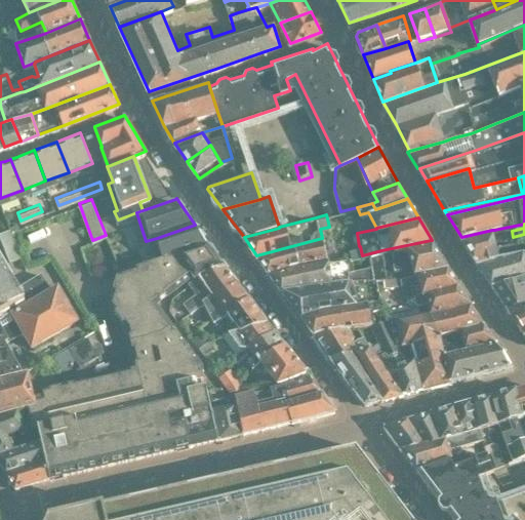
[(195,225),(157,238),(162,253),(161,253),(162,256),(207,240),(195,225)]
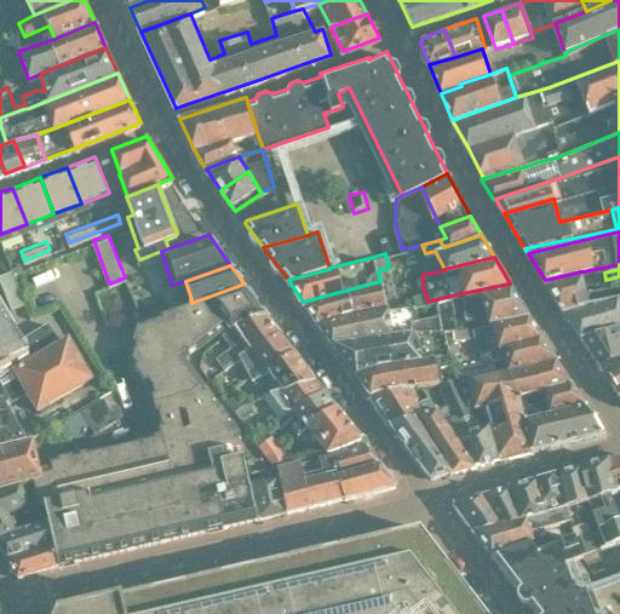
[(0,271),(0,276),(11,305),(24,300),(11,268),(0,271)]
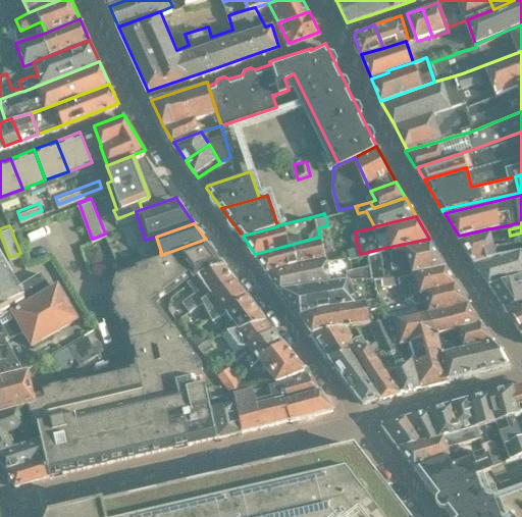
[(494,243),(491,228),(489,228),(459,236),(473,258),(515,249),(514,239),(494,243)]
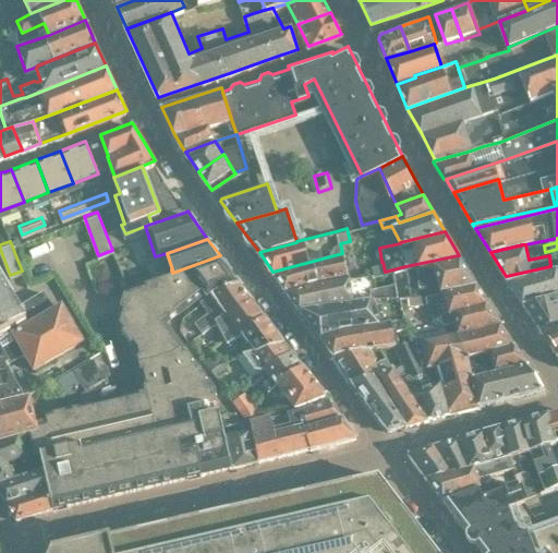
[(343,252),(342,253),(273,272),(287,290),(351,277),(350,275),(348,276),(343,254),(343,252)]
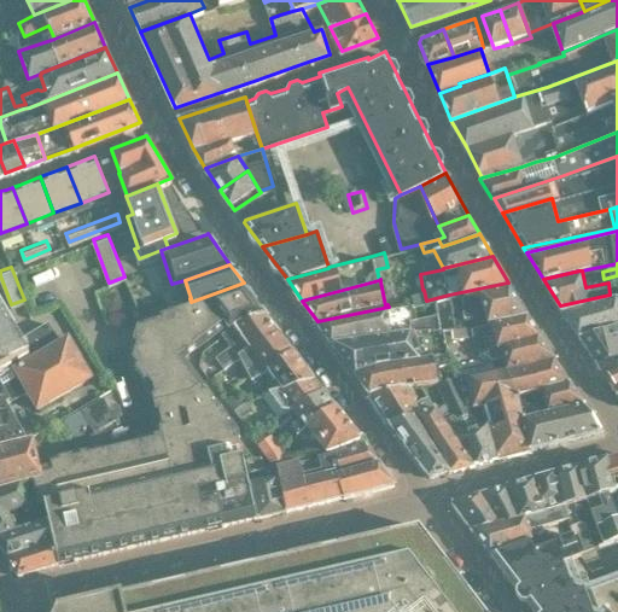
[(161,430),(50,455),(50,456),(38,460),(41,473),(33,476),(42,518),(40,519),(47,538),(57,560),(256,514),(246,468),(237,427),(181,353),(225,320),(228,324),(237,316),(244,312),(261,307),(244,283),(191,302),(161,312),(139,319),(128,355),(150,383),(161,430)]
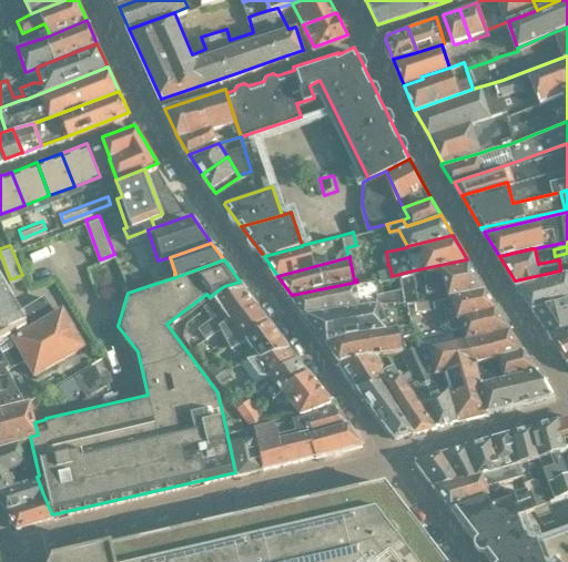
[(466,259),(413,271),(418,300),(435,298),(484,287),(478,277),(477,278),(466,259)]
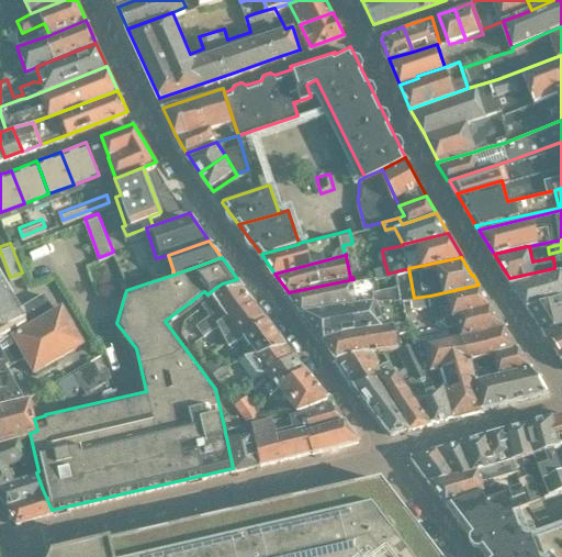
[(385,264),(384,264),(373,266),(375,275),(377,275),(388,274),(385,264)]
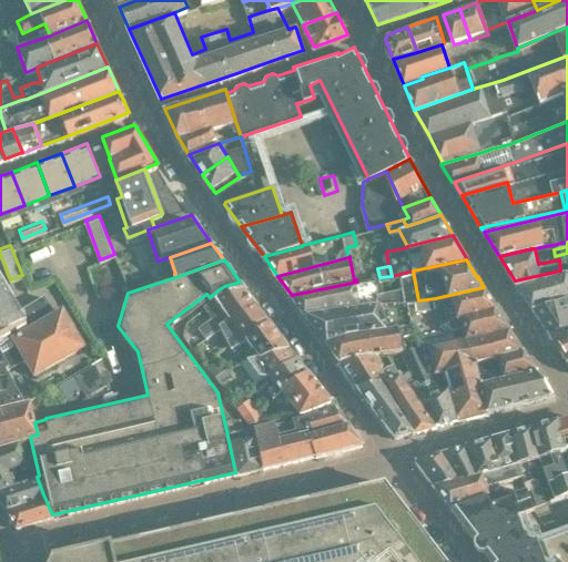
[(0,316),(17,309),(12,303),(14,302),(0,267),(0,316)]
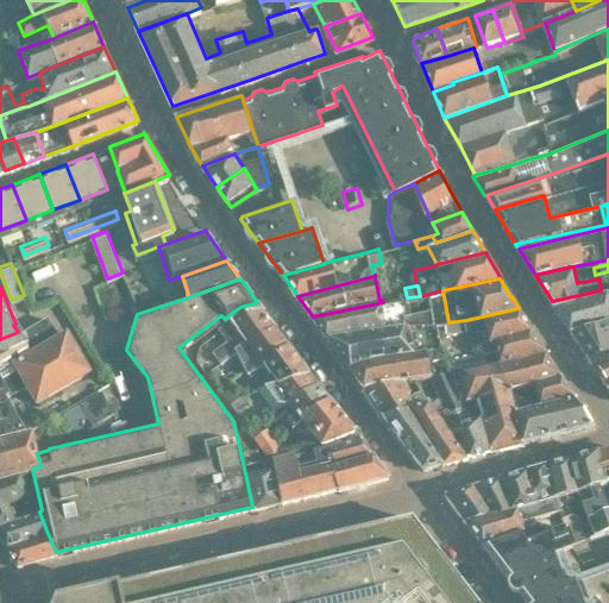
[(601,290),(552,301),(571,330),(608,318),(608,291),(608,289),(601,290)]
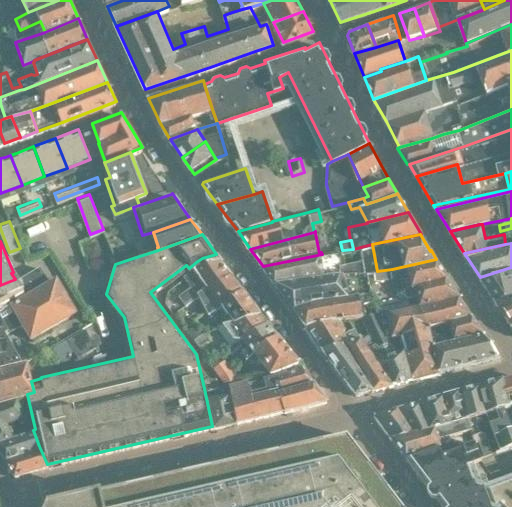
[(342,250),(322,254),(263,266),(272,279),(276,284),(342,273),(363,271),(361,260),(345,263),(343,250),(342,250)]
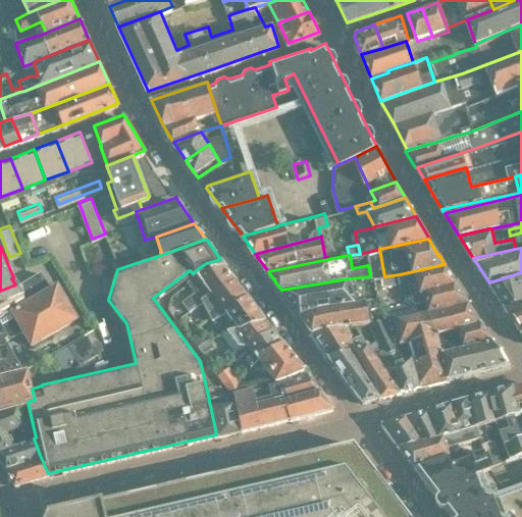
[(195,289),(181,298),(190,308),(202,299),(203,300),(203,299),(201,297),(207,294),(217,287),(219,290),(235,278),(220,259),(206,263),(200,267),(193,273),(188,278),(190,281),(195,289)]
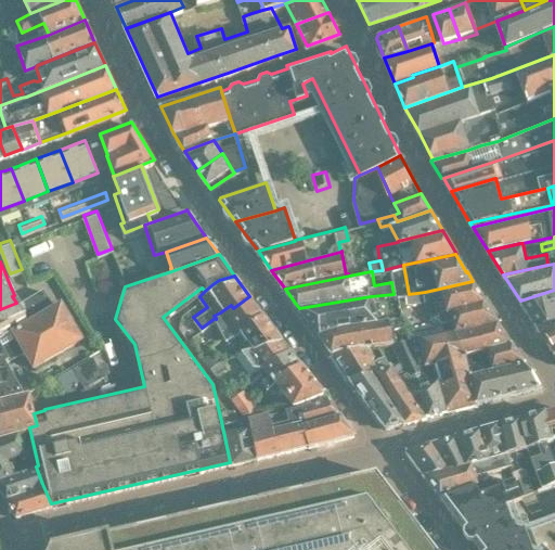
[(485,301),(473,281),(425,292),(427,302),(442,297),(446,309),(485,301)]
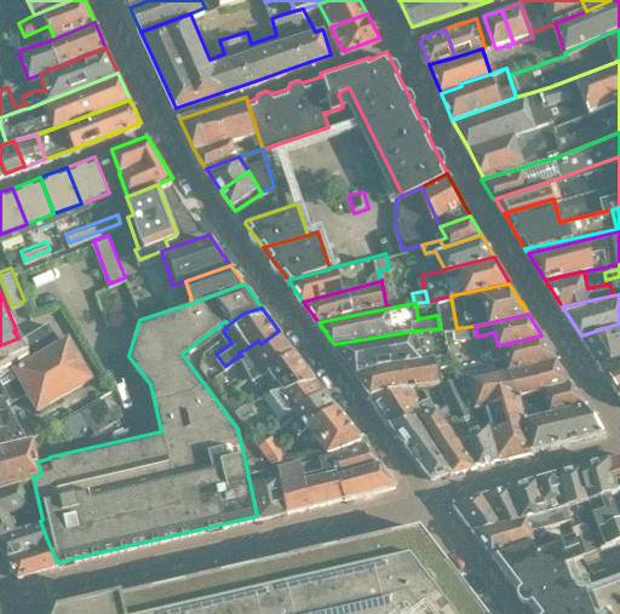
[(18,338),(0,345),(0,443),(26,439),(24,437),(24,436),(5,402),(27,390),(36,407),(92,376),(69,336),(59,340),(47,322),(18,338)]
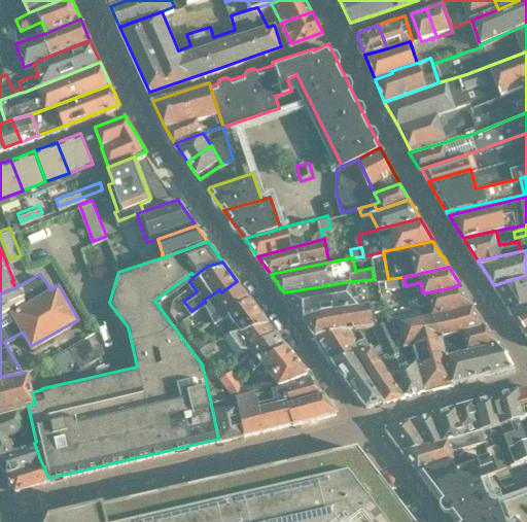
[(526,275),(494,285),(510,308),(526,303),(526,275)]
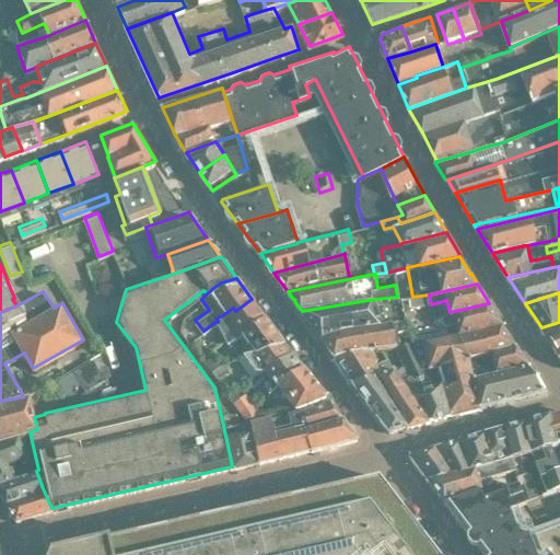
[(252,298),(252,299),(235,311),(233,308),(222,315),(216,319),(218,321),(218,322),(229,338),(241,331),(255,349),(261,347),(247,327),(265,315),(252,298)]
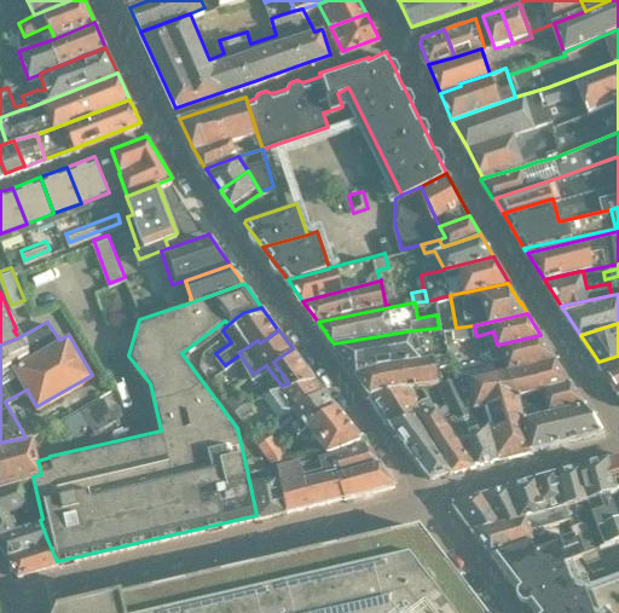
[(414,330),(334,343),(356,372),(422,359),(414,333),(414,330)]
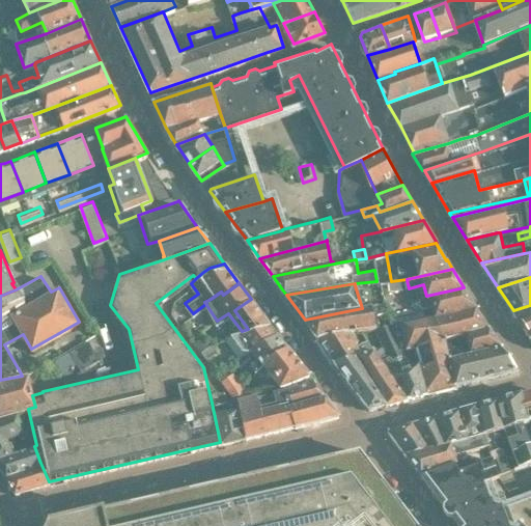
[(464,287),(426,296),(419,298),(422,306),(432,304),(435,313),(435,314),(475,305),(464,287)]
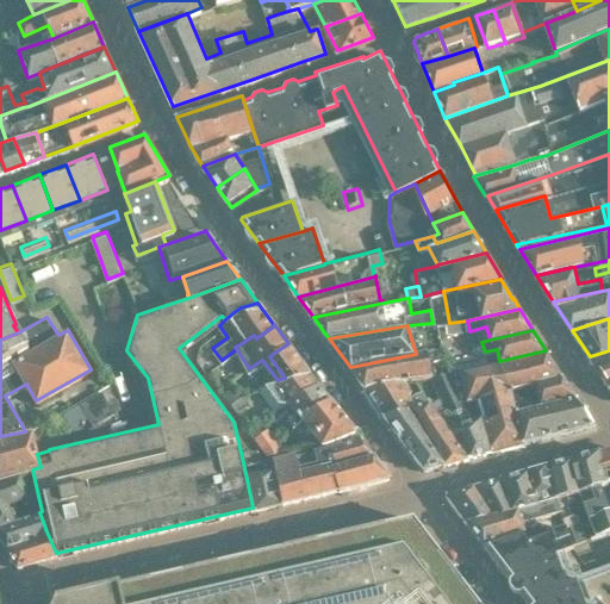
[(310,371),(288,343),(269,356),(285,378),(310,371)]
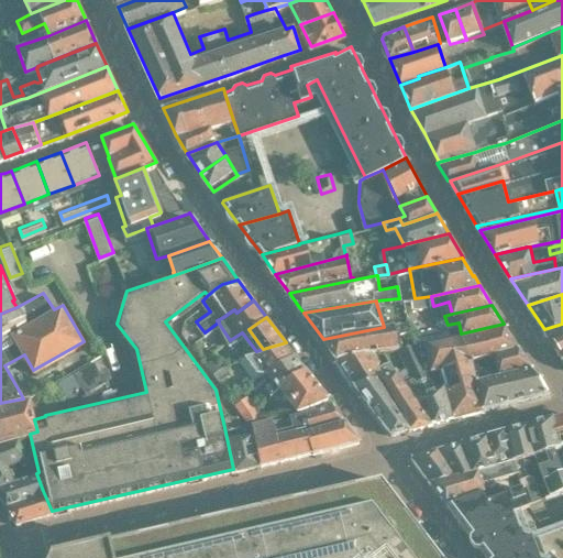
[(414,342),(398,347),(415,378),(416,380),(429,374),(427,368),(445,363),(444,362),(457,359),(460,370),(471,367),(468,357),(482,353),(518,346),(504,324),(461,334),(461,332),(443,337),(416,342),(414,342)]
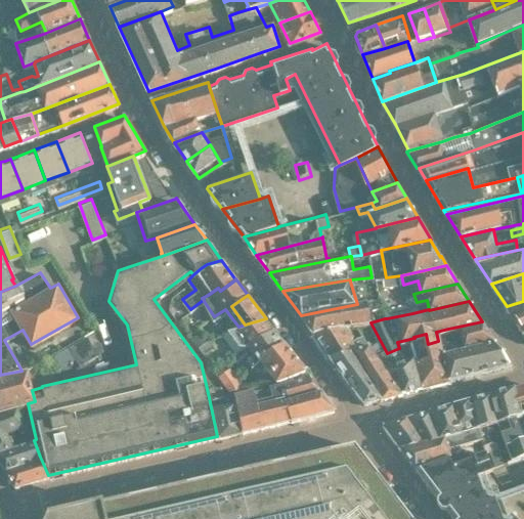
[(385,318),(387,318),(412,313),(410,301),(383,306),(385,318)]
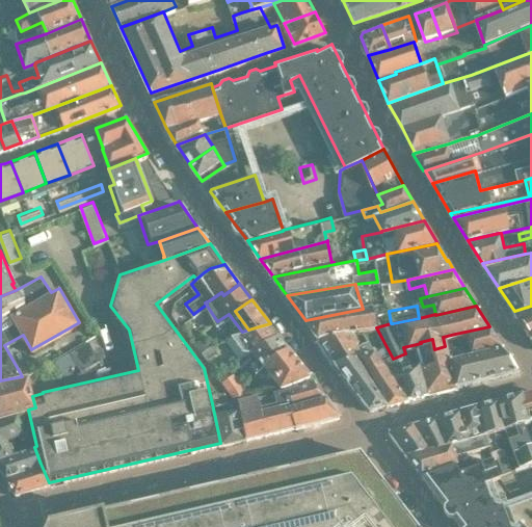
[(531,306),(514,311),(531,337),(531,306)]
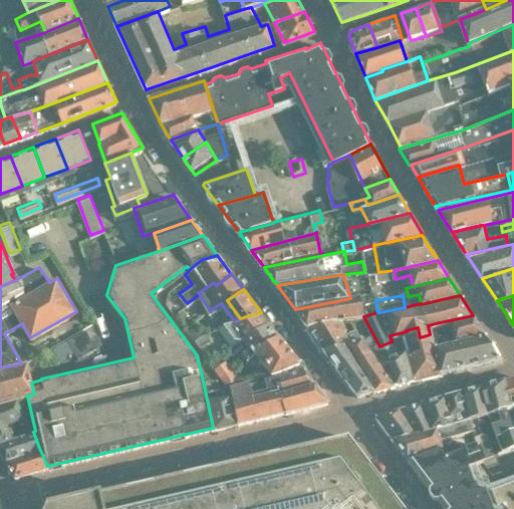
[(359,296),(350,298),(295,309),(307,325),(339,319),(350,317),(363,316),(359,296)]
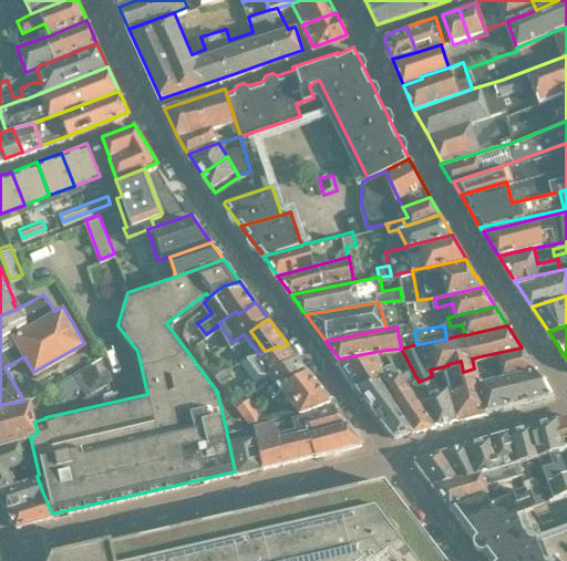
[(265,351),(258,353),(239,356),(240,359),(239,359),(255,380),(265,373),(270,370),(296,355),(288,344),(265,351)]
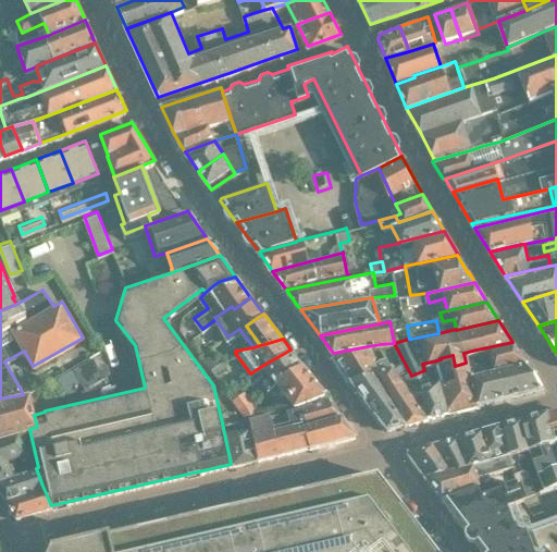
[(525,363),(512,342),(477,350),(478,353),(486,351),(490,365),(495,364),(496,369),(525,363)]
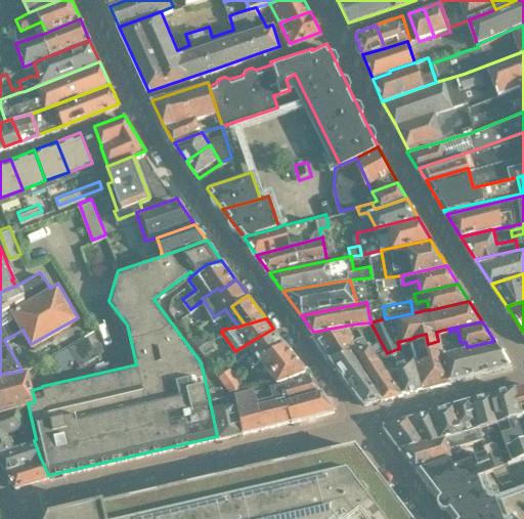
[(373,345),(355,348),(381,396),(382,397),(402,391),(379,355),(386,351),(370,322),(357,323),(373,345)]
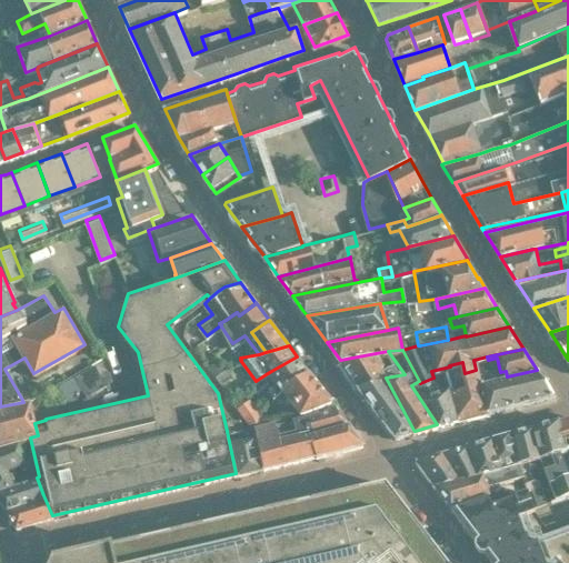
[(405,374),(388,351),(376,353),(340,360),(358,384),(386,378),(405,374)]
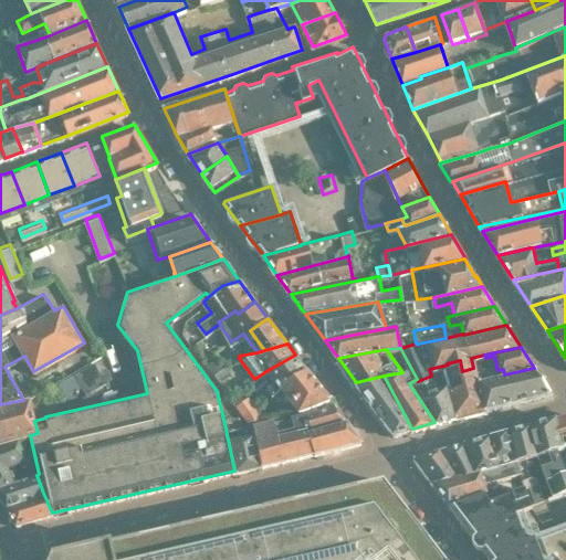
[(295,355),(270,369),(275,377),(264,386),(270,394),(280,383),(282,386),(306,369),(295,355)]
